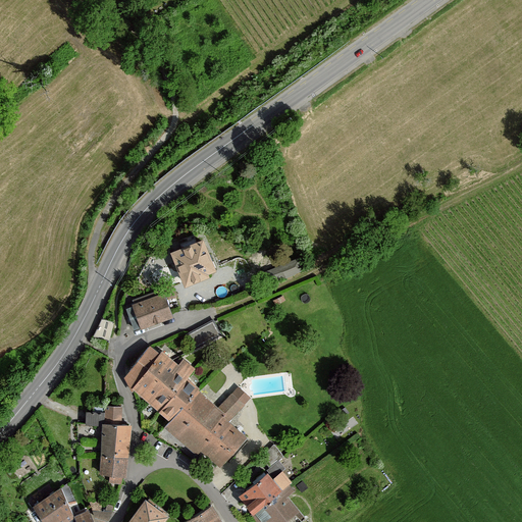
[(204,239),(173,251),(187,283),(208,274),(207,271),(216,267),(204,239)]
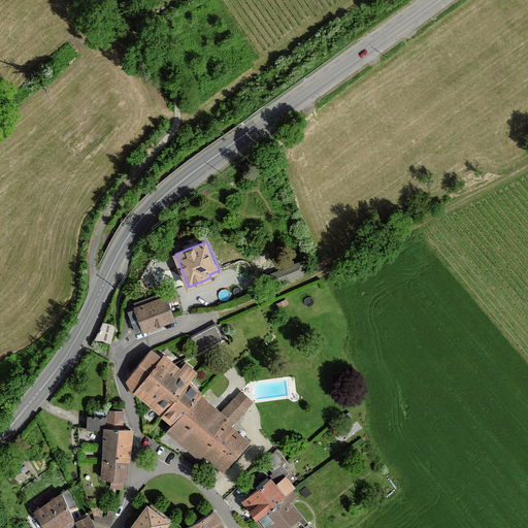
[(164,293),(136,303),(138,308),(129,311),(136,331),(173,318),(171,314),(168,303),(164,293)]
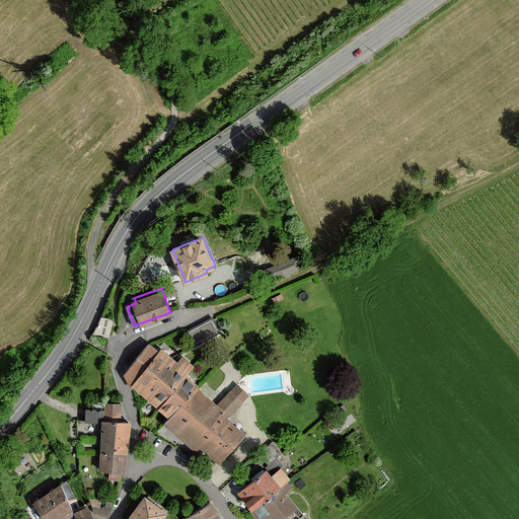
[(212,319),(189,331),(196,345),(219,331),(212,319)]
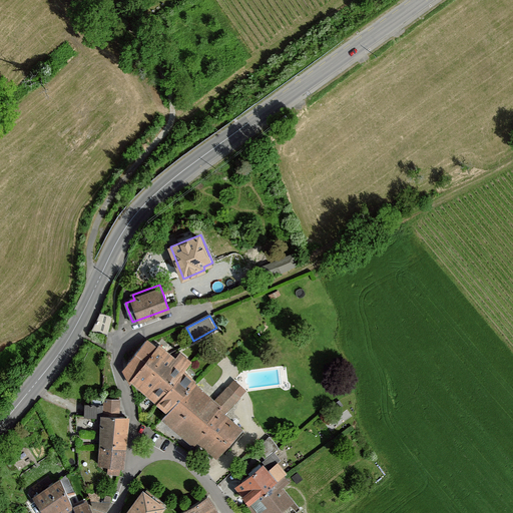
[(132,380),(168,411),(193,384),(194,383),(182,371),(190,362),(181,354),(175,360),(159,346),(157,348),(147,341),(124,370),(130,383),(132,380)]
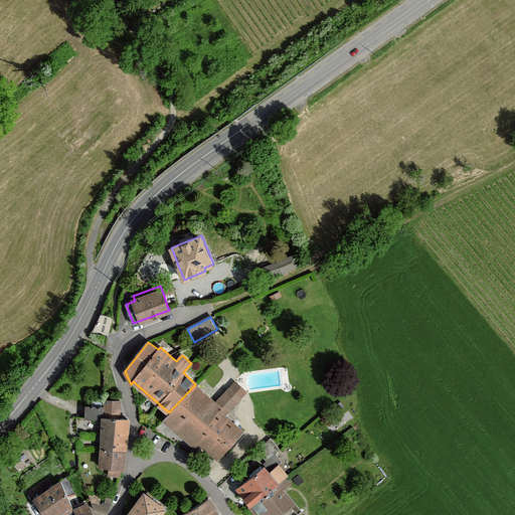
[(194,385),(169,412),(164,419),(194,446),(198,442),(217,458),(242,431),(224,415),(246,392),(234,382),(214,402),(194,385)]
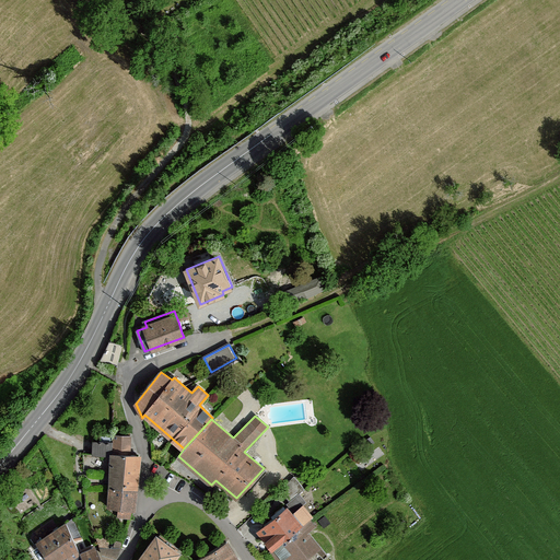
[(112,443),(113,432),(100,431),(100,442),(112,443)]
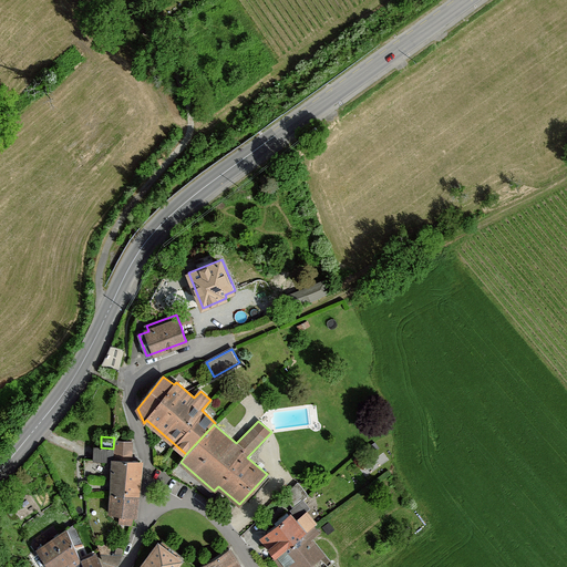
[(132,462),(133,442),(115,441),(114,462),(132,462)]
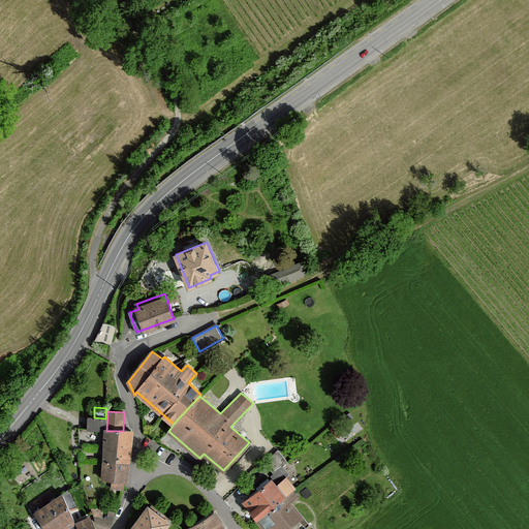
[(105,431),(105,418),(94,417),(88,417),(87,431),(105,431)]
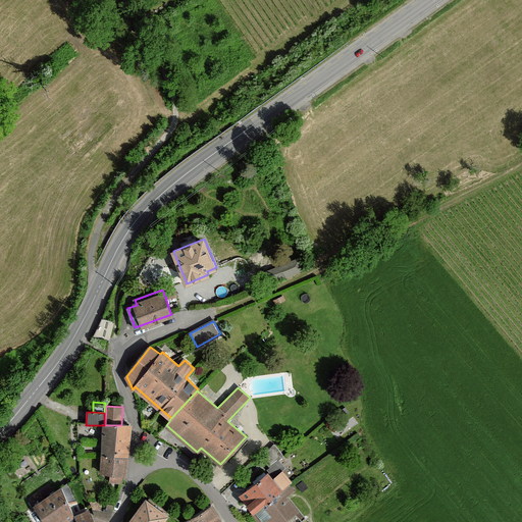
[(103,455),(126,458),(129,426),(121,425),(105,425),(104,425),(103,455)]
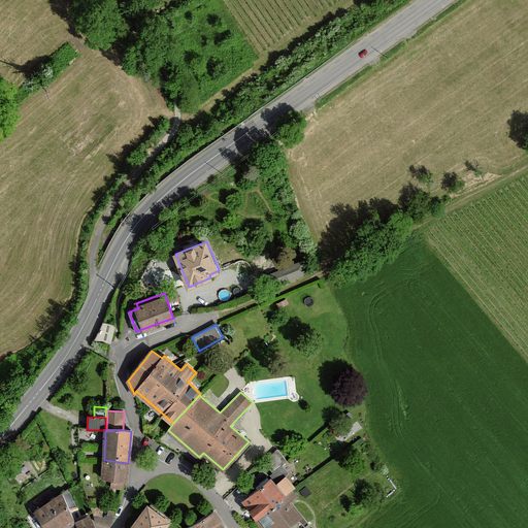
[(264,462),(273,472),(283,465),(288,462),(277,450),(264,462)]
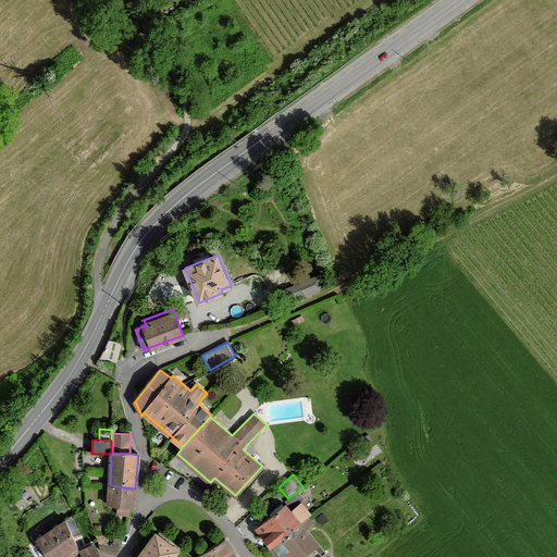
[(133,508),(135,489),(110,485),(108,505),(119,506),(131,508),(133,508)]
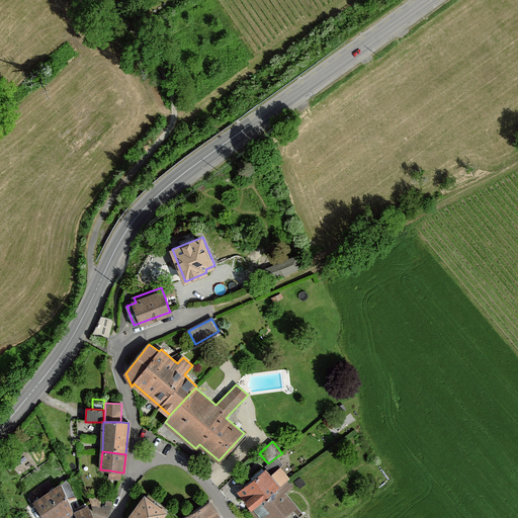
[(266,466),(267,468),(272,475),(281,467),(284,465),(277,456),(268,463),(266,466)]
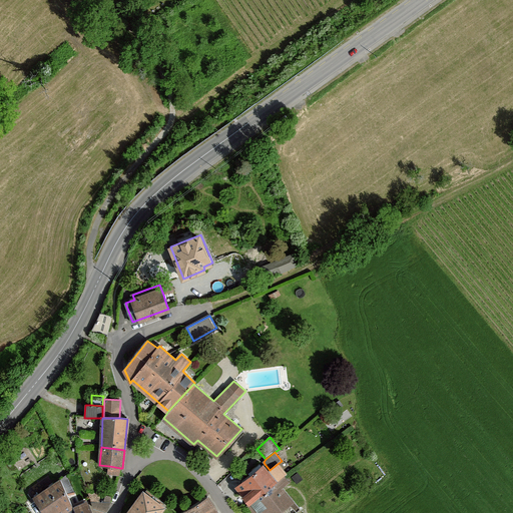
[(279,463),(270,470),(279,481),(286,476),(288,474),(279,463)]
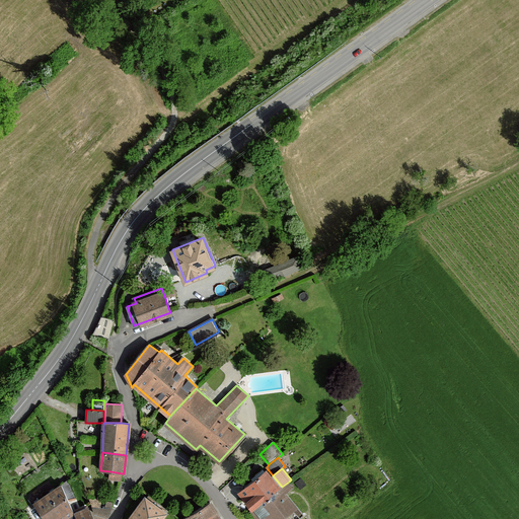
[(246,490),(241,494),(253,509),(282,487),(273,475),(268,469),(244,488),(246,490)]
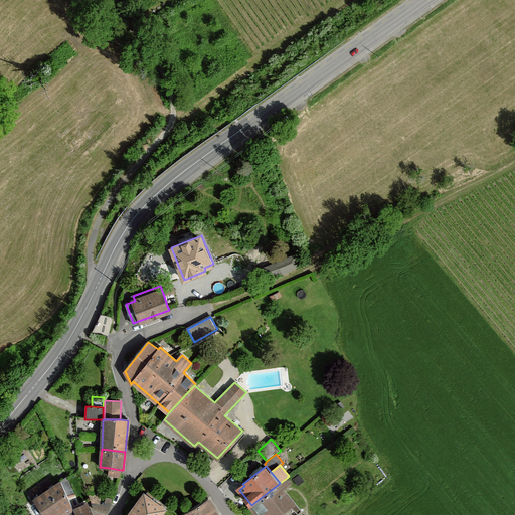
[(120,477),(121,470),(110,468),(109,476),(120,477)]
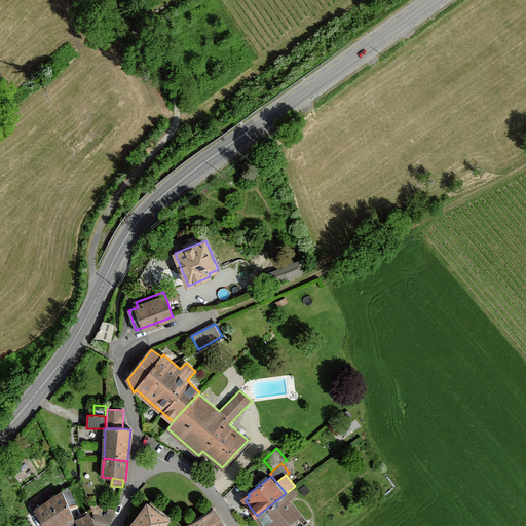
[(298,494),(293,488),(286,493),(257,516),(255,518),(261,525),(288,525),(302,515),(291,499),(298,494)]
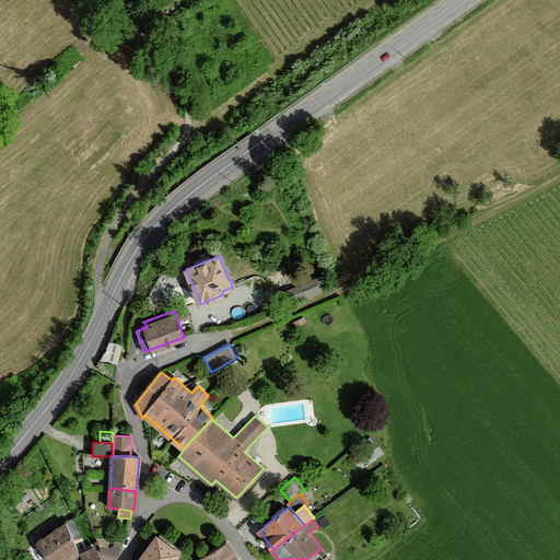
[(83,559),(81,553),(80,553),(66,523),(38,541),(50,559),(80,559),(81,559),(83,559)]
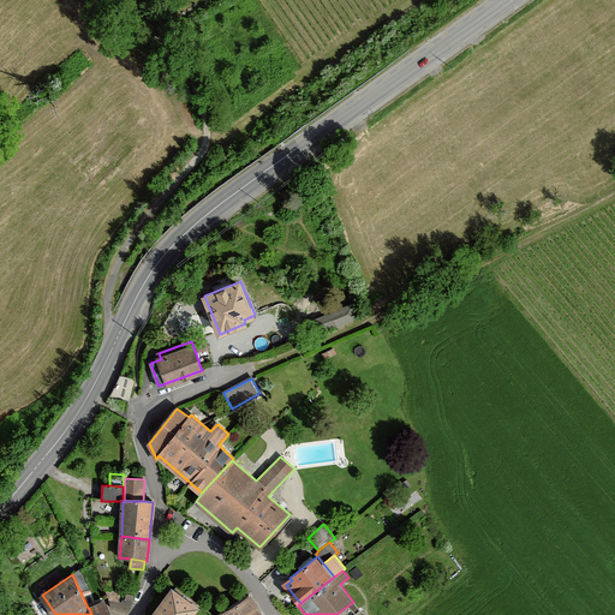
[(171,589),(151,614),(187,614),(195,607),(171,589)]
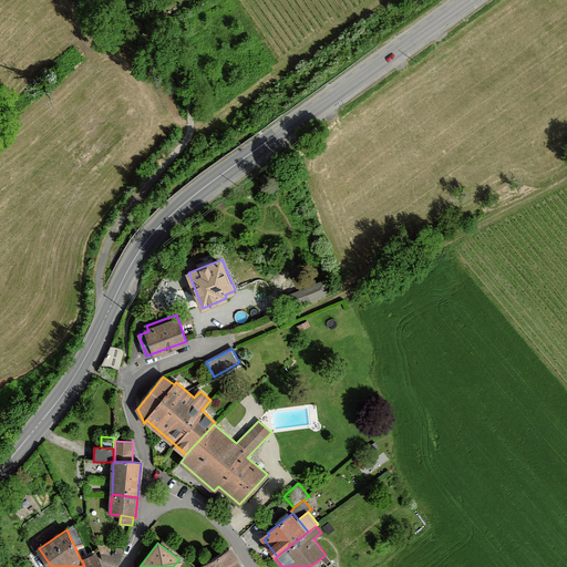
[(99,545),(104,563),(119,565),(122,555),(115,555),(111,555),(110,545),(99,545)]
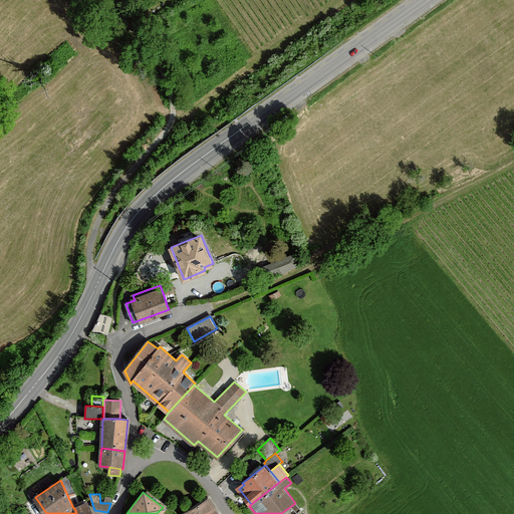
[(189,513),(220,513),(210,497),(188,511),(189,513)]
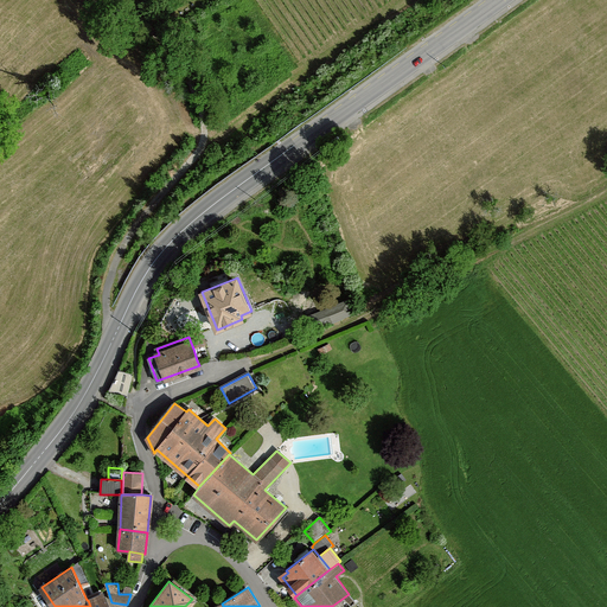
[(88,600),(90,606),(109,606),(103,593),(88,600)]
